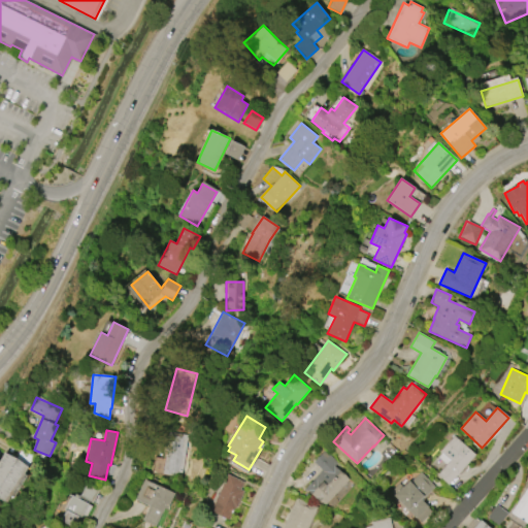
[(188,435),(182,472),(164,469),(170,432),(188,435)]
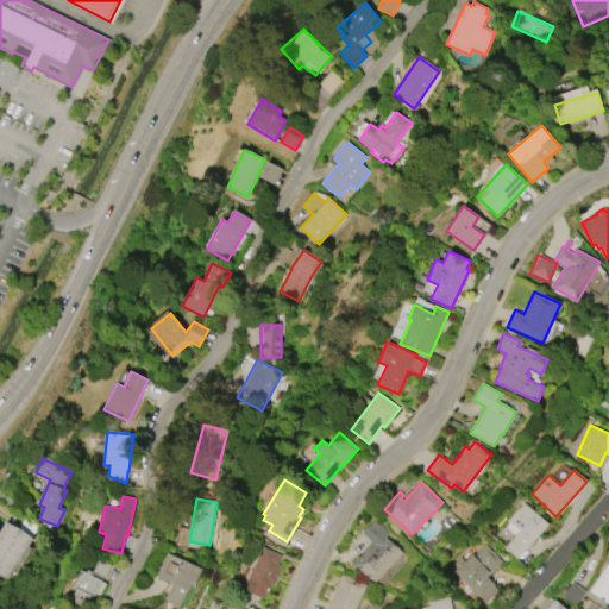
[(548,525),(518,559),(504,547),(519,532),(508,521),(525,502),(548,525)]
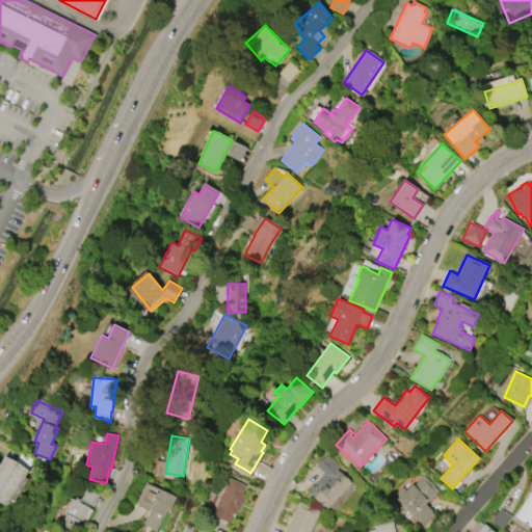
[(352,483),(328,508),(317,498),(316,499),(310,494),(308,496),(307,494),(325,474),(317,466),(328,453),(341,466),(338,470),(352,483)]
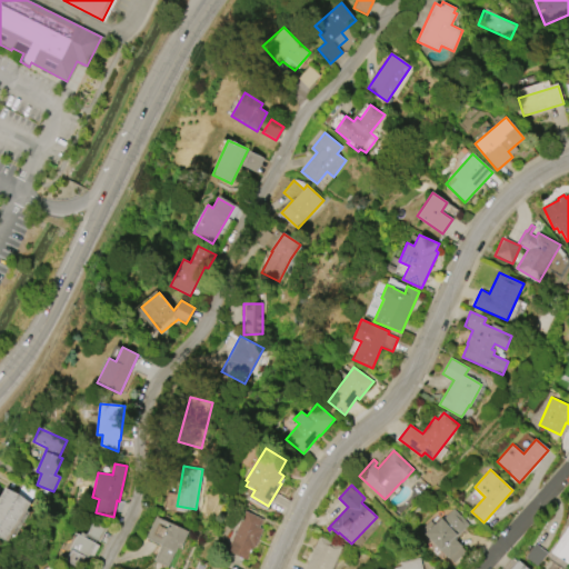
[(0,537),(0,496),(5,488),(31,503),(27,510),(29,512),(15,537),(11,535),(7,541),(0,537)]
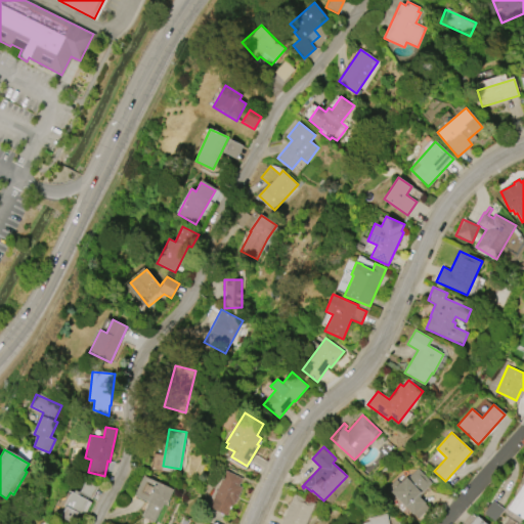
[(418,519),(405,507),(391,492),(406,477),(407,478),(418,468),(433,483),(419,496),(429,507),(418,519)]
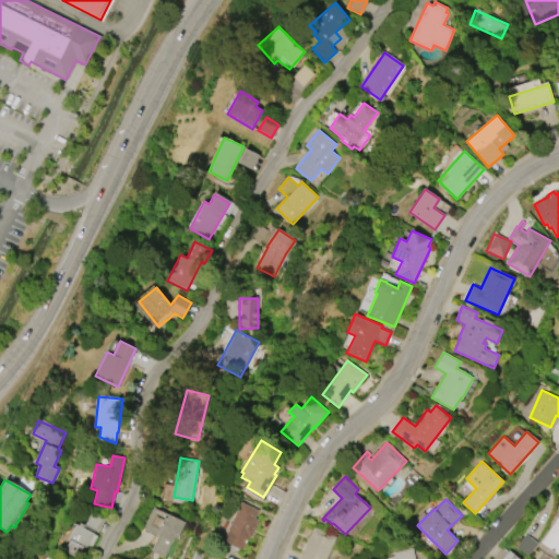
[(223,542),(241,501),(259,510),(254,518),(259,520),(250,538),(248,537),(242,550),(223,542)]
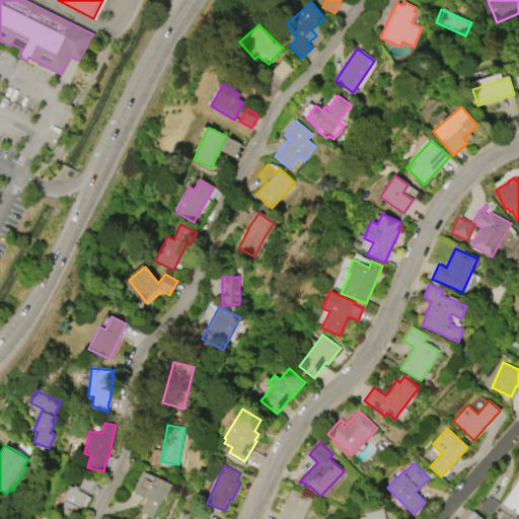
[(142,471),(168,483),(153,517),(141,511),(147,497),(134,491),(142,471)]
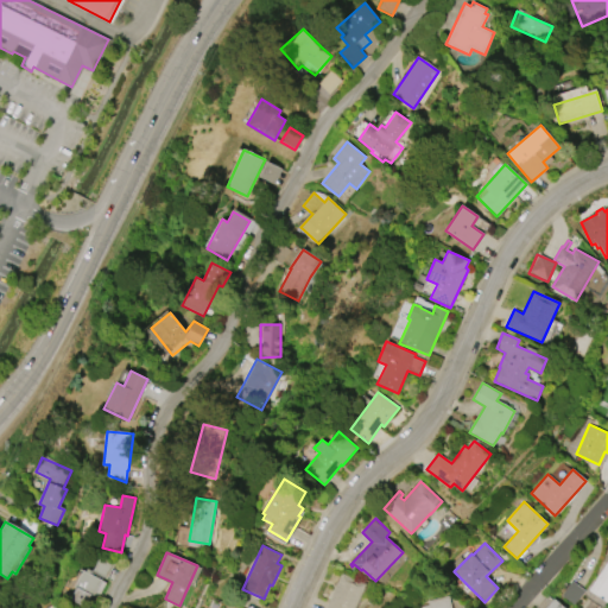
[(86,607),(69,600),(75,588),(74,587),(82,570),(86,571),(87,569),(92,571),(100,556),(115,564),(107,581),(93,572),(92,575),(101,580),(93,596),(92,596),(86,607)]
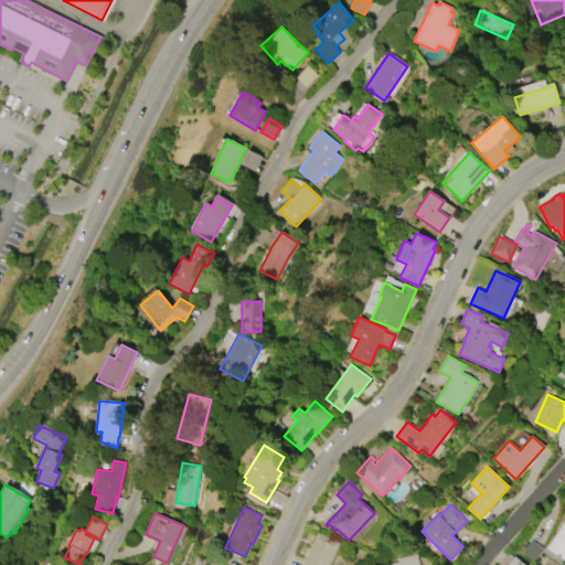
[(564,558),(564,561),(547,548),(564,522),(564,558)]
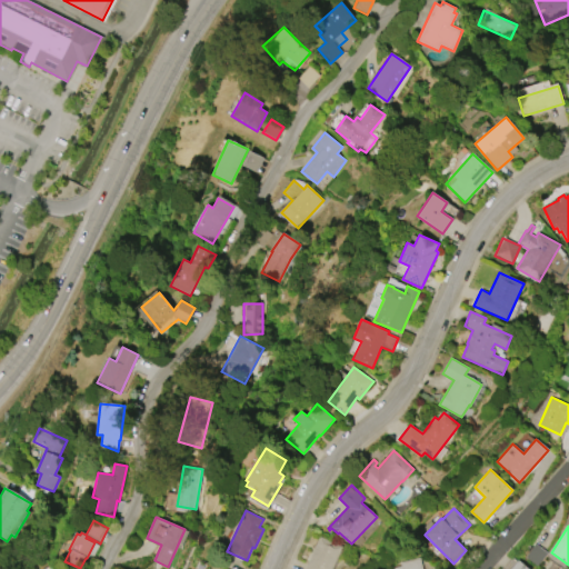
[(342,547),(332,568),(305,568),(320,536),(342,547)]
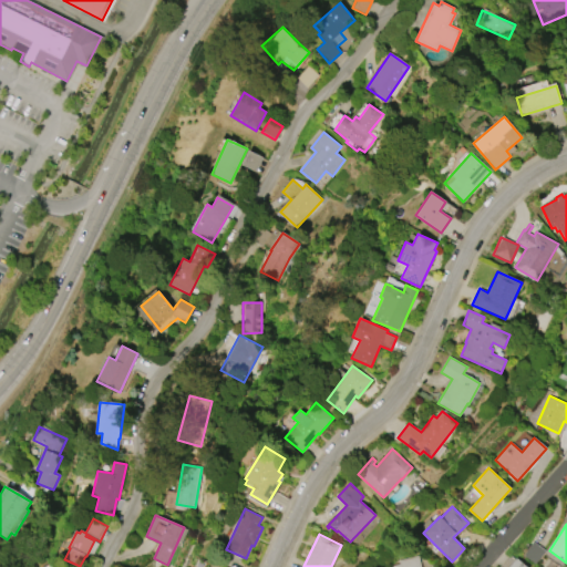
[(420,566),(390,566),(399,565),(399,560),(418,556),(420,566)]
